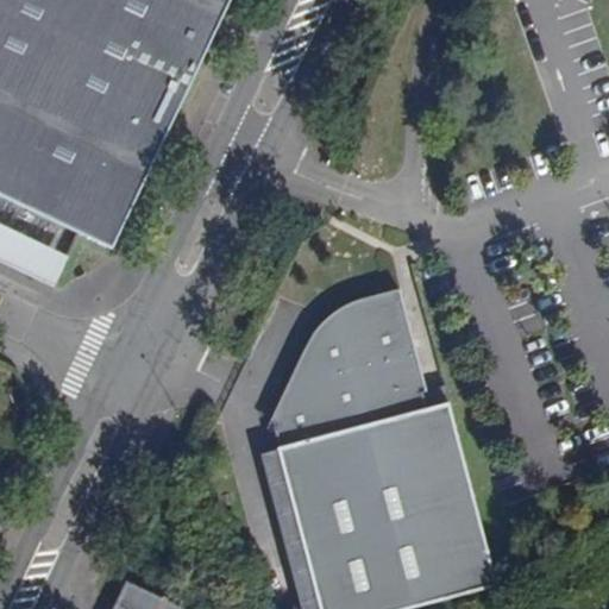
[(231,0),(0,0),(0,198),(112,251),(231,0)]
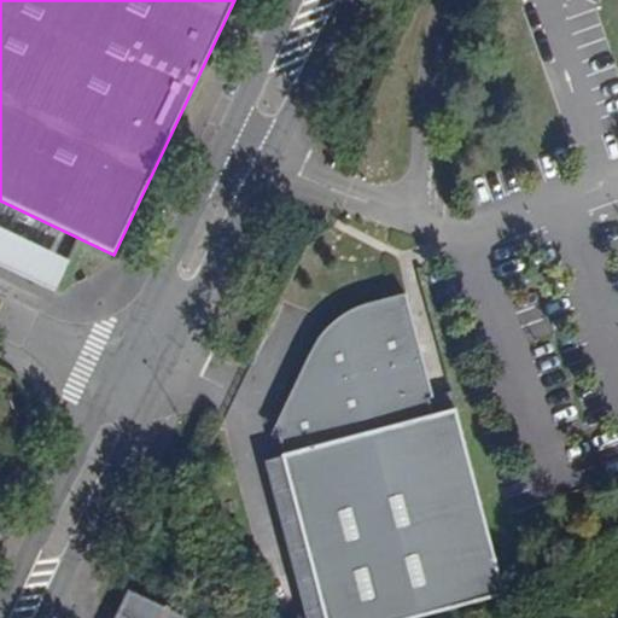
[(0,266),(51,291),(65,261),(0,229),(0,266)]
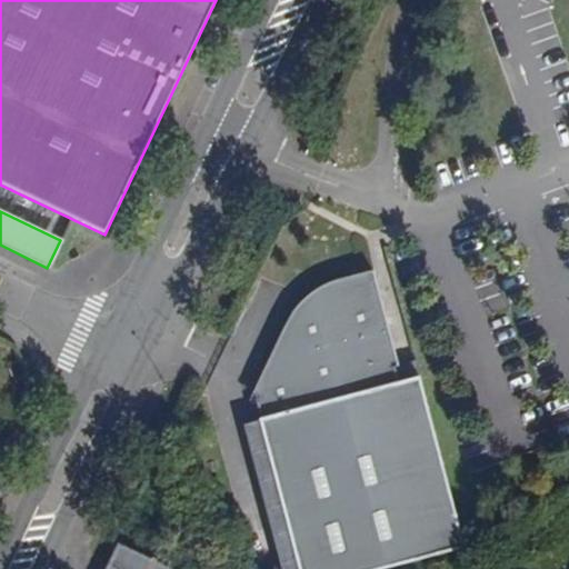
[(363,568),(462,543),(419,375),(397,380),(393,365),(398,363),(373,266),(361,269),(336,276),(313,292),(293,309),(271,346),(251,387),(259,416),(258,416),(297,568),(363,568)]
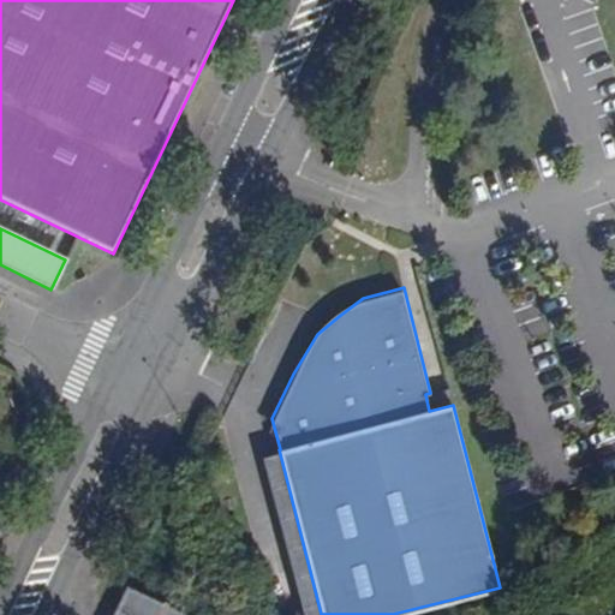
[(429,411),(453,405),(448,388),(430,393),(425,394),(429,411)]
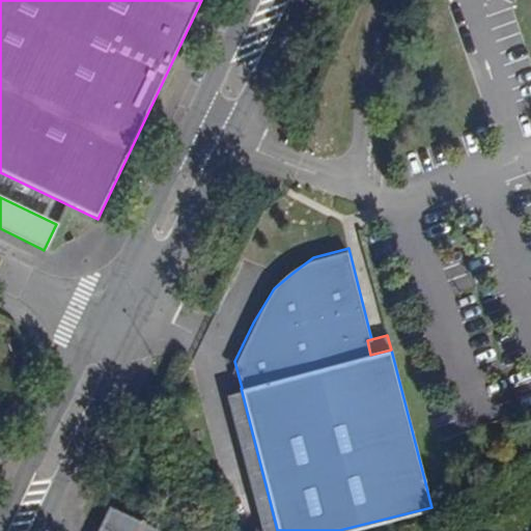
[(225,392),(260,530),(277,530),(241,388),(225,392)]
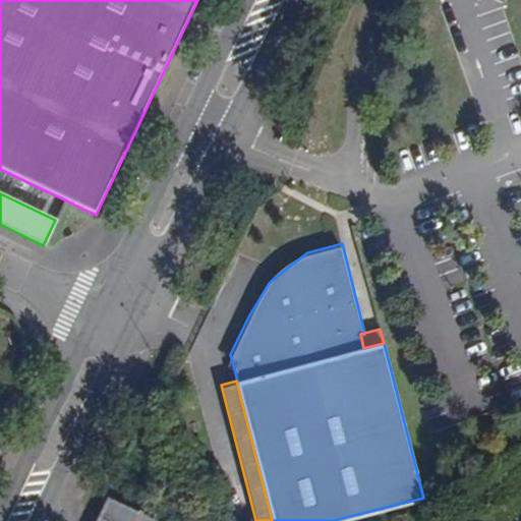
[(163,520),(164,519),(107,493),(93,520),(163,520)]
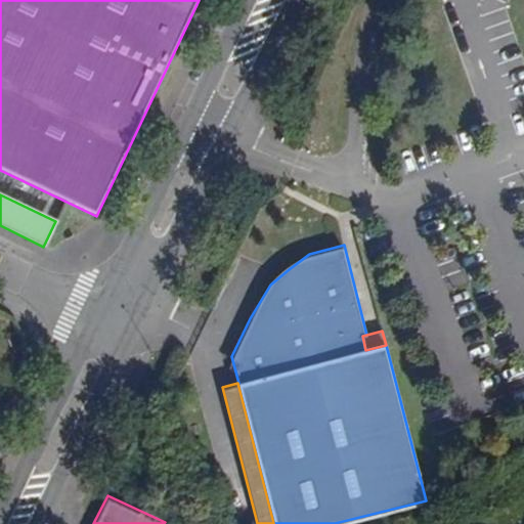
All buildings are outlined.
